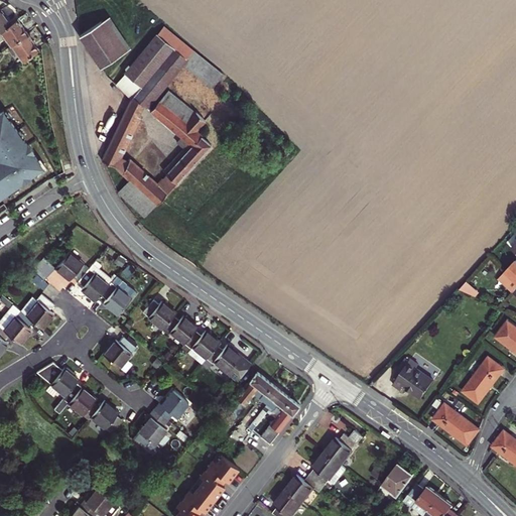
[(0,29),(9,23),(5,18),(0,9),(0,29)]
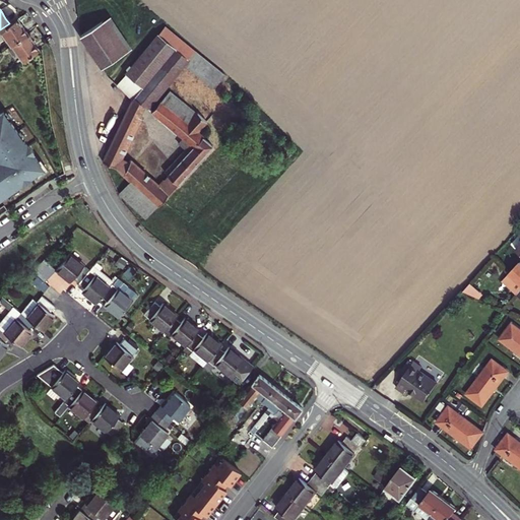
[(110,16),(80,36),(102,68),(131,48),(110,16)]
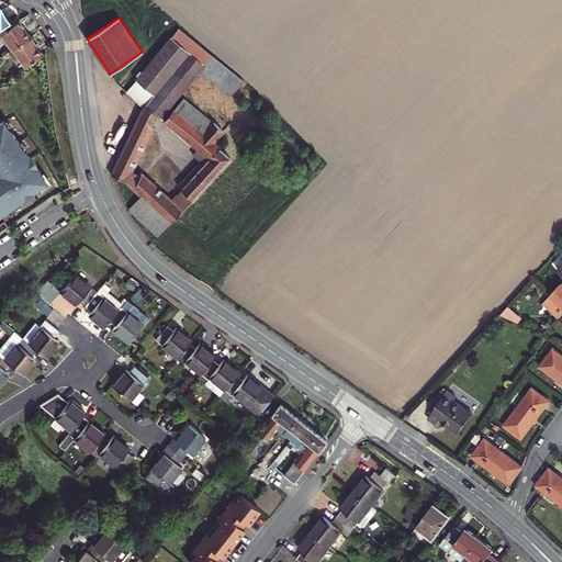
[(12,49),(12,48),(30,36),(23,29),(18,20),(10,25),(0,32),(12,49)]
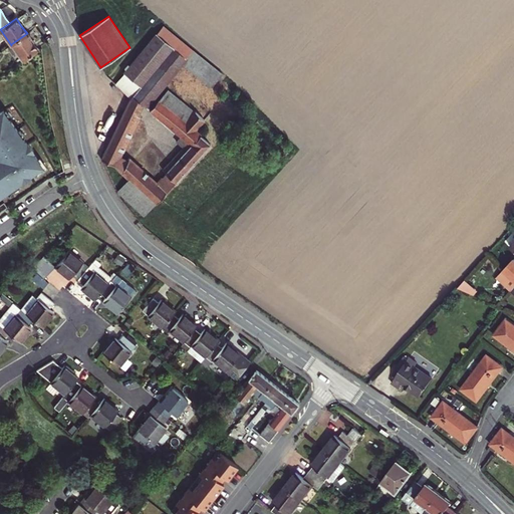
[(186,57),(193,50),(163,26),(157,34),(186,57)]
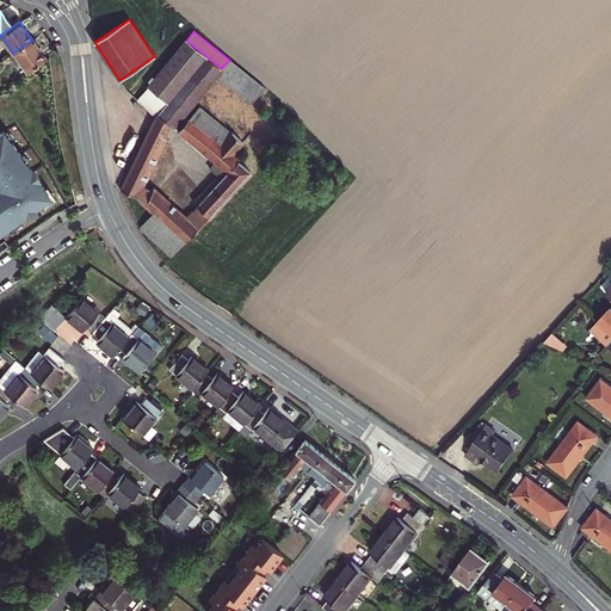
[(13,53),(26,72),(45,59),(38,48),(32,39),(13,53)]
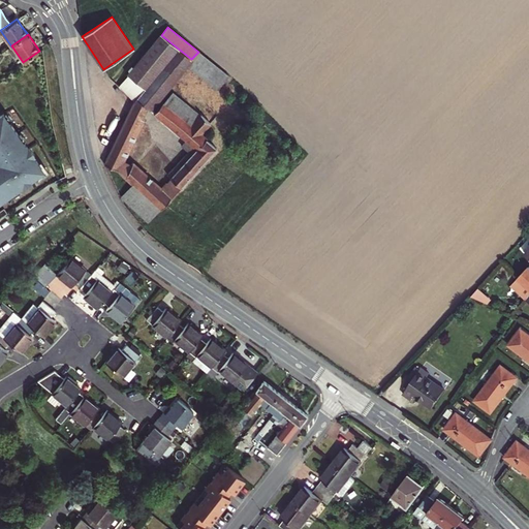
[(161,35),(128,74),(145,89),(136,99),(147,109),(150,111),(187,64),(191,59),(161,35)]
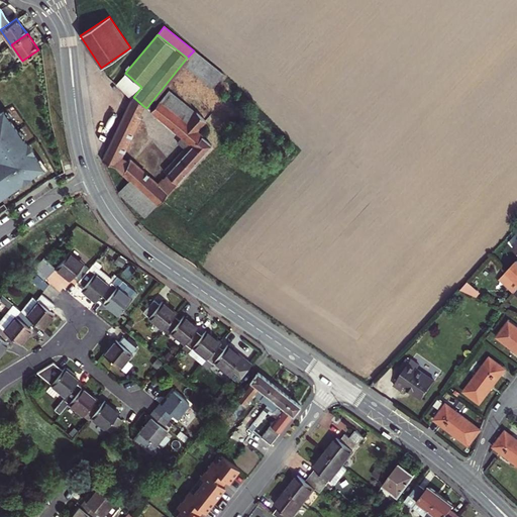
[(8,47),(18,63),(22,61),(11,44),(11,45),(8,47)]
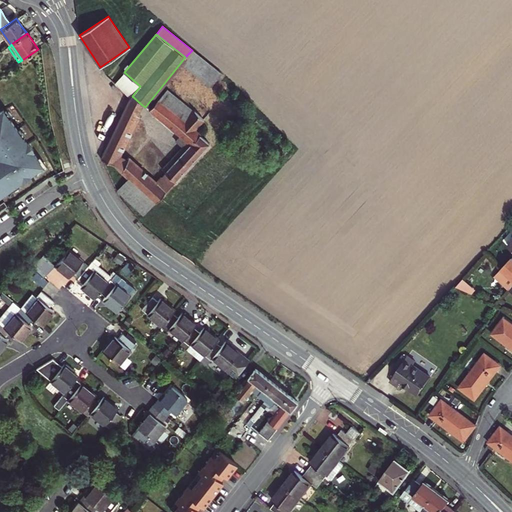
[(221,73),(192,50),(185,57),(181,62),(211,86),(221,73)]
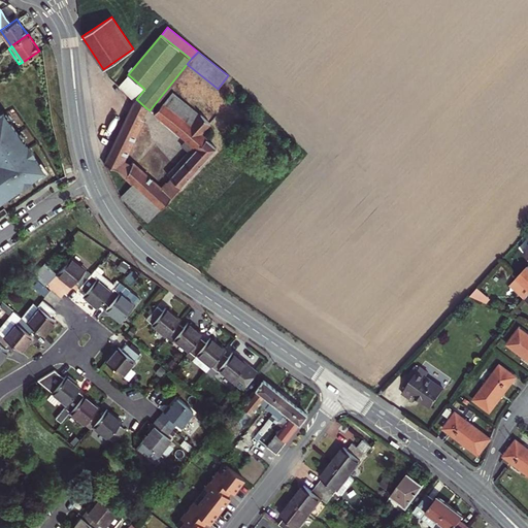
[(119,86),(135,101),(136,99),(144,89),(128,74),(119,86)]
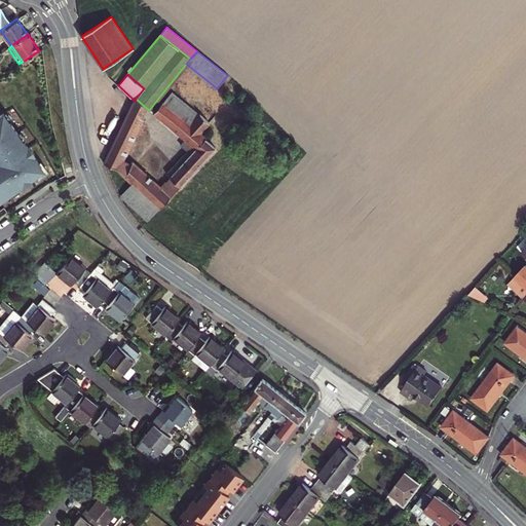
[(173,92),(163,103),(191,125),(200,115),(173,92)]
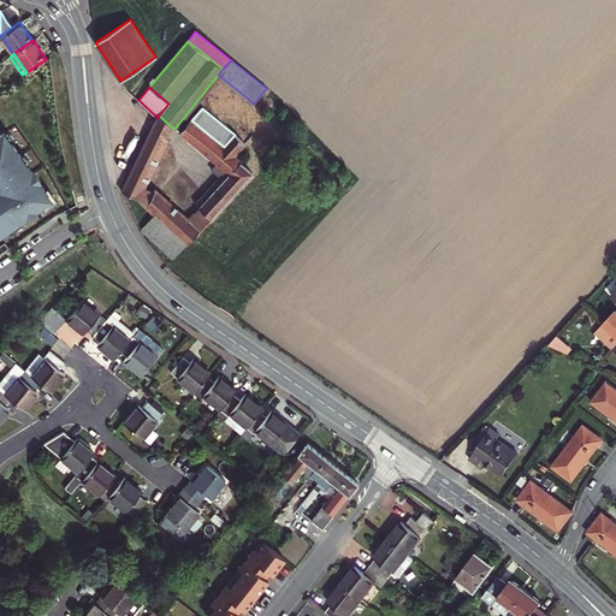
[(154,124),(149,131),(165,138),(171,126),(159,116),(158,118),(154,124)]
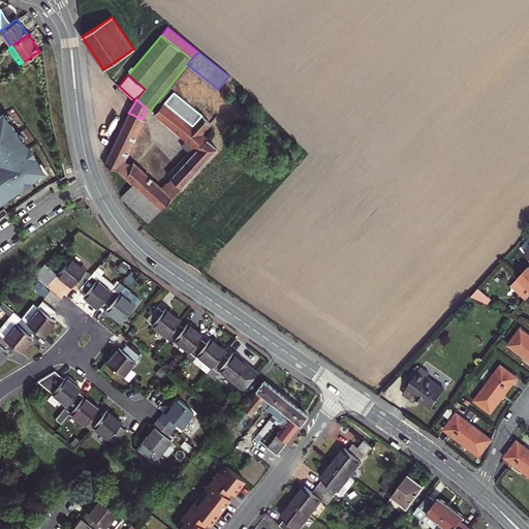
[(200,134),(210,123),(201,116),(192,126),(164,103),(163,103),(154,114),(186,141),(195,150),(169,178),(181,187),(216,149),(200,134)]
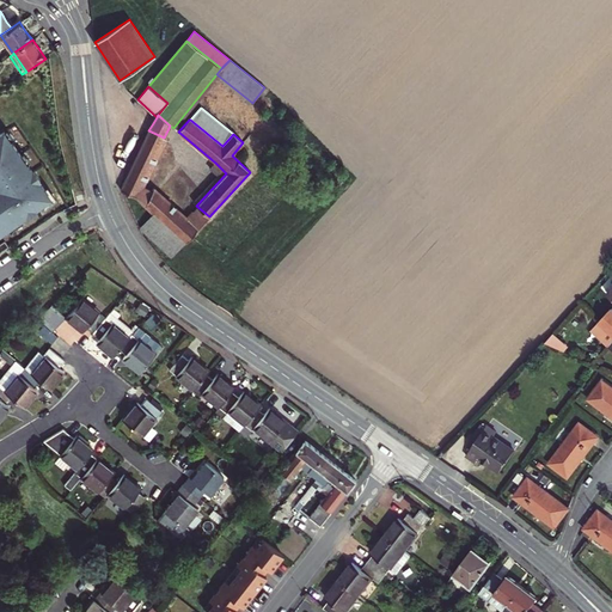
[(242,124),(233,134),(243,142),(251,133),(242,124)]
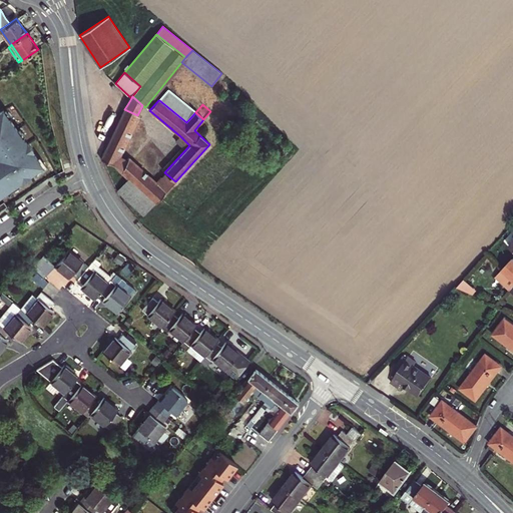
[(122,173),(127,162),(117,157),(137,115),(124,109),(101,159),(113,165),(122,173)]
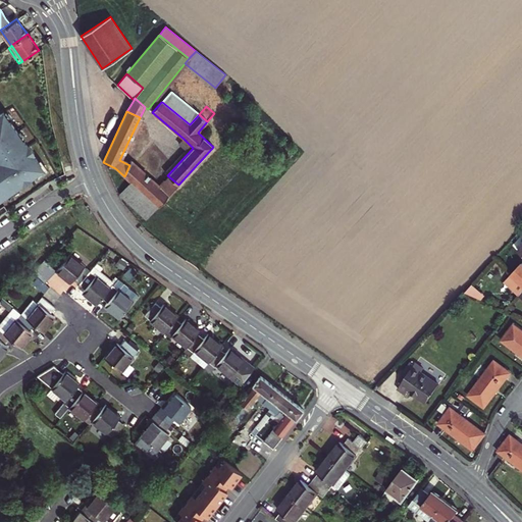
[(0,197),(2,196),(6,193),(7,194),(22,184),(23,185),(32,179),(31,177),(44,168),(33,154),(34,153),(29,146),(28,146),(4,112),(0,114),(0,197)]
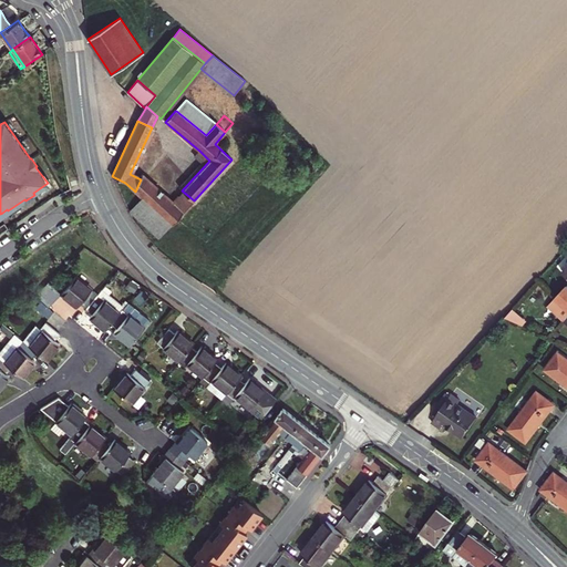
[(178,187),(182,191),(209,161),(199,151),(194,156),(200,163),(178,187)]
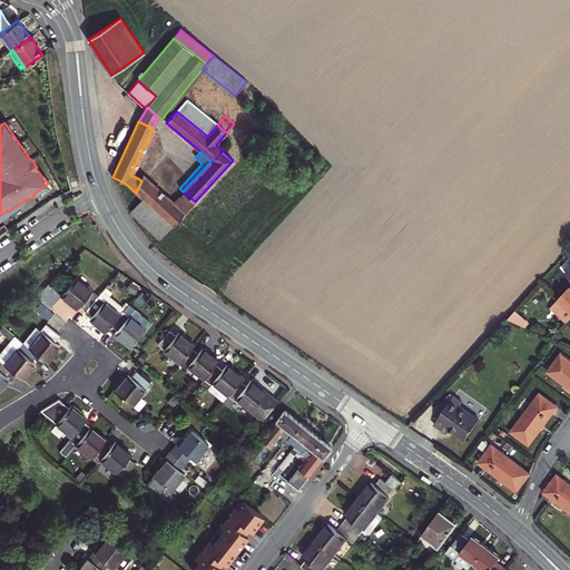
[(173,203),(144,176),(141,180),(136,193),(143,198),(173,226),(195,202),(183,192),(173,203)]
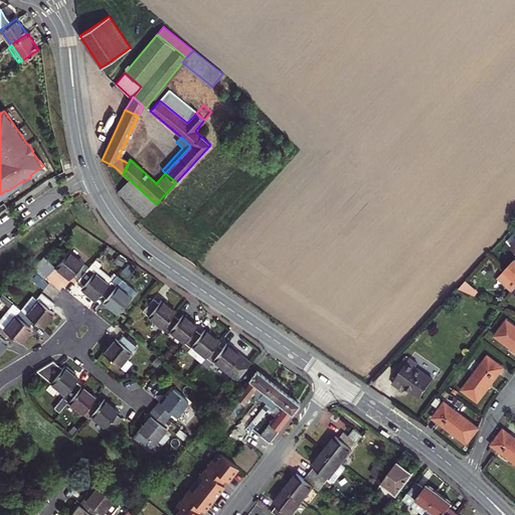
[(145,215),(156,204),(129,179),(119,190),(145,215)]
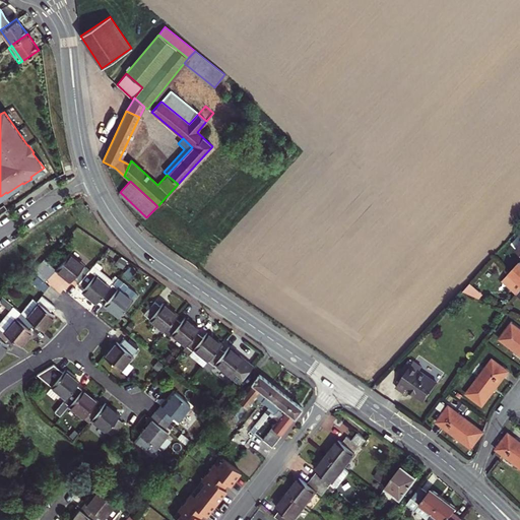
[(76,280),(79,283),(89,270),(69,254),(56,269),(44,260),(31,271),(46,283),(57,270),(71,281),(73,278),(76,280)]
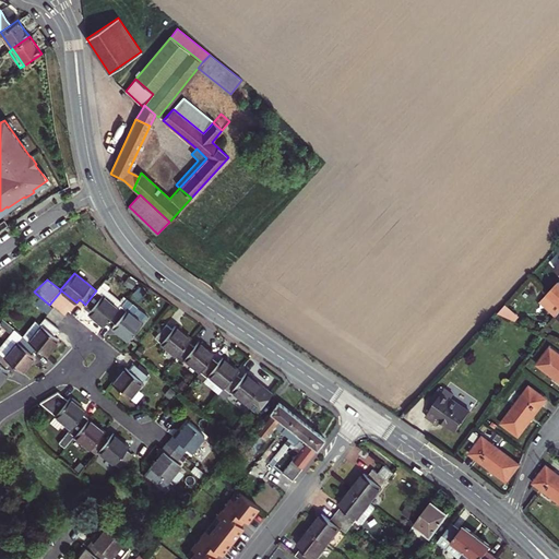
[(558,281),(547,294),(542,300),(550,309),(551,307),(558,312),(555,316),(558,319),(558,281)]
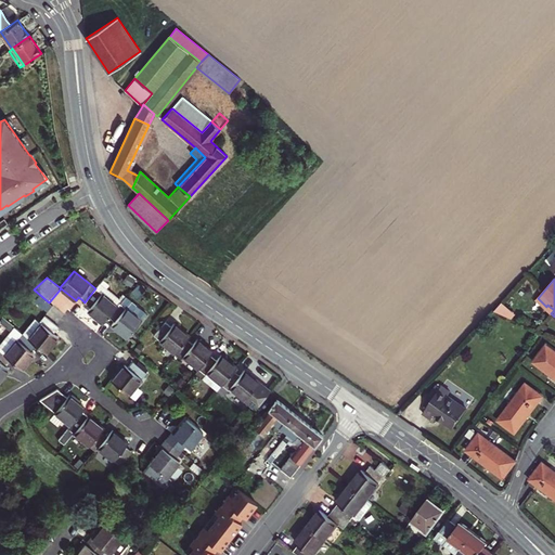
[(100,283),(95,288),(85,302),(88,305),(90,307),(88,310),(103,323),(108,317),(117,306),(116,305),(120,299),(100,283)]
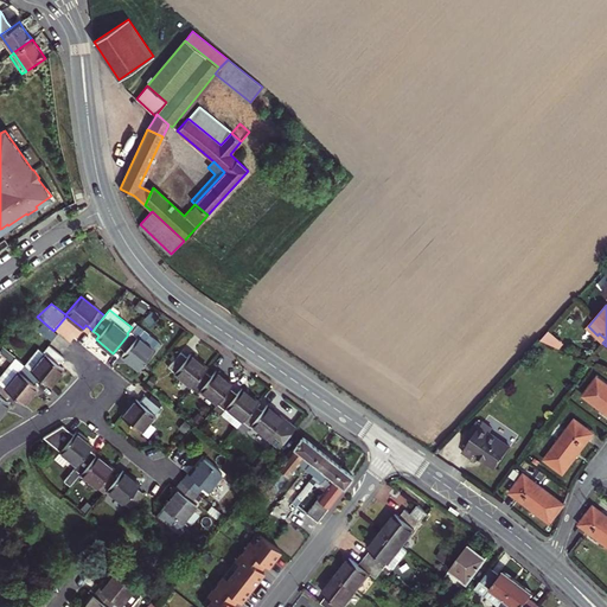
[(136,324),(128,334),(119,346),(122,349),(126,352),(121,357),(139,371),(161,344),(136,324)]
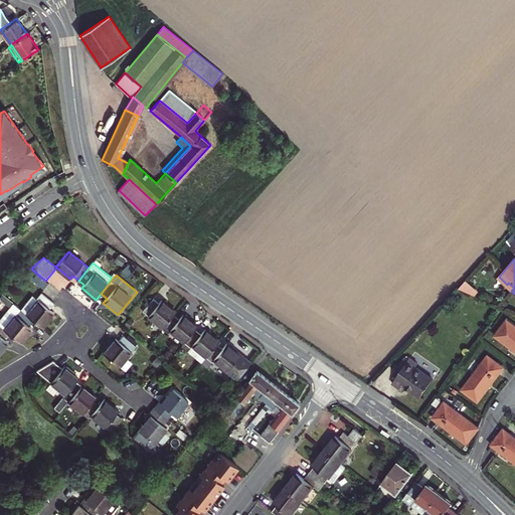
[(497,278),(511,291),(514,288),(508,283),(507,285),(499,277),(497,278)]
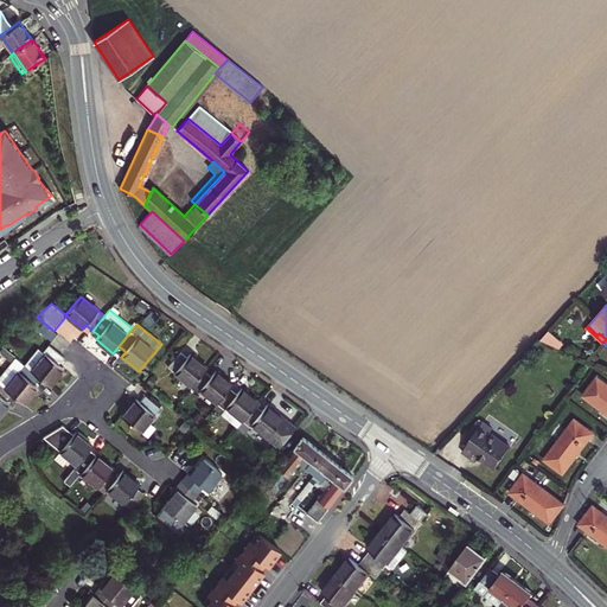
[(24,365),(39,377),(50,385),(63,369),(58,365),(61,362),(63,358),(49,345),(43,352),(38,349),(24,365)]
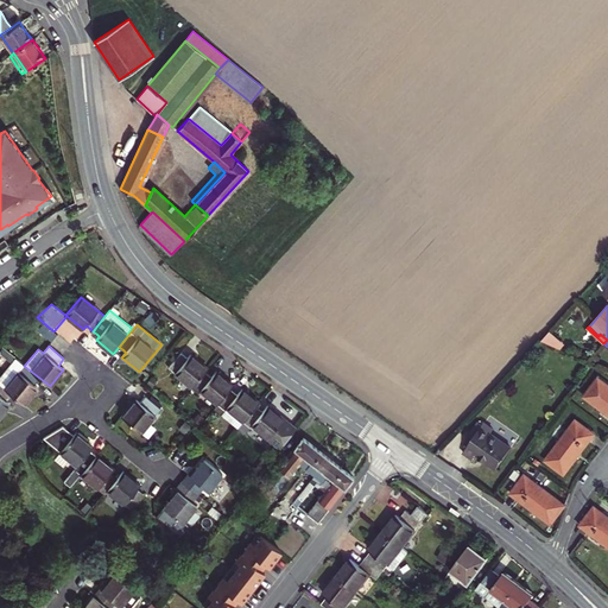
[(204,372),(208,368),(197,361),(190,355),(188,358),(181,353),(177,358),(172,362),(169,367),(192,387),(204,372)]
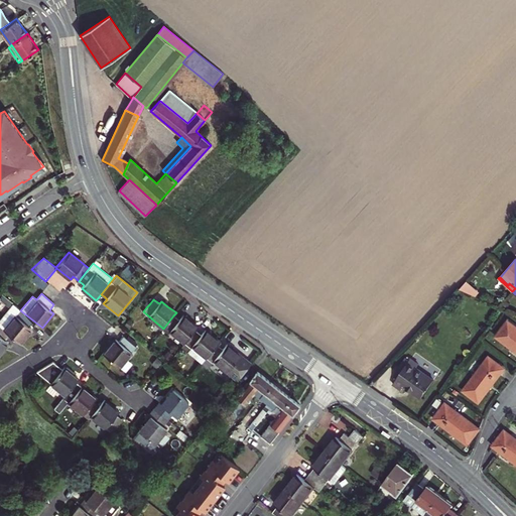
[(0,321),(0,327),(10,336),(20,344),(32,329),(29,327),(31,325),(33,320),(20,310),(14,305),(0,321)]
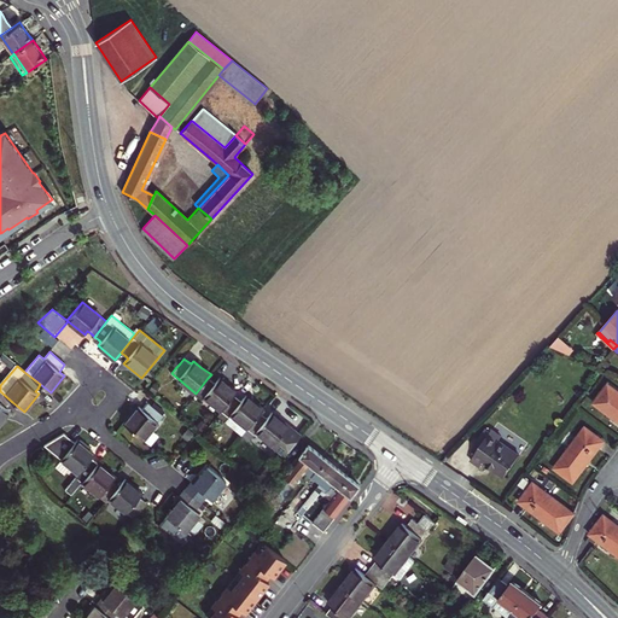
[(220,378),(215,384),(208,378),(196,394),(203,398),(204,396),(222,410),(234,396),(237,392),(227,384),(220,378)]
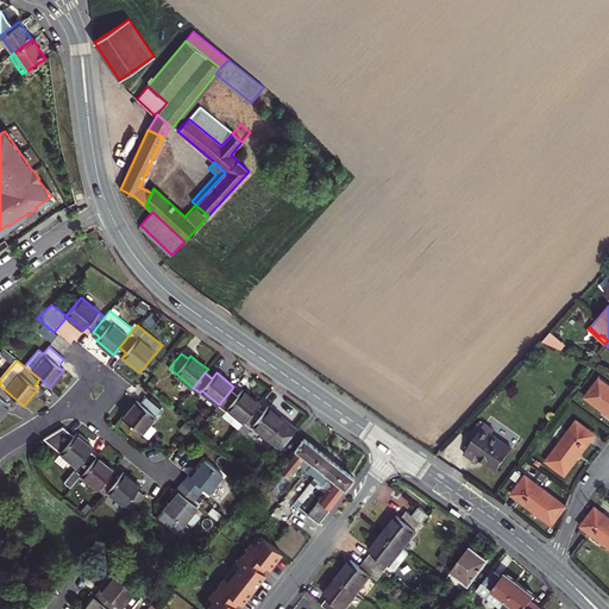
[(152,388),(157,382),(152,378),(148,384),(152,388)]
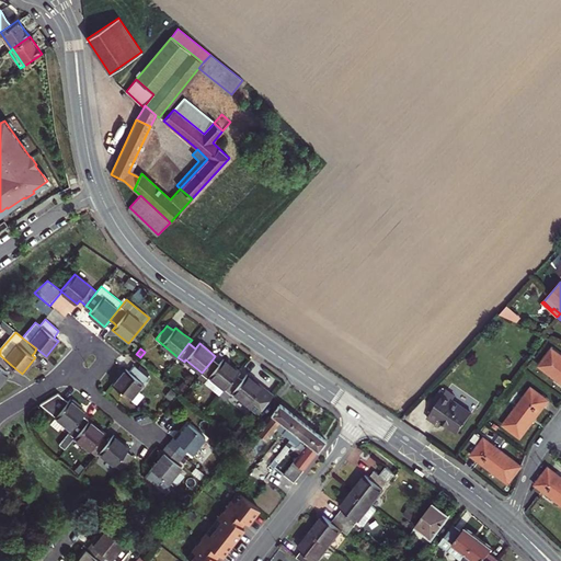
[(560,382),(560,355),(552,348),(539,366),(560,382)]
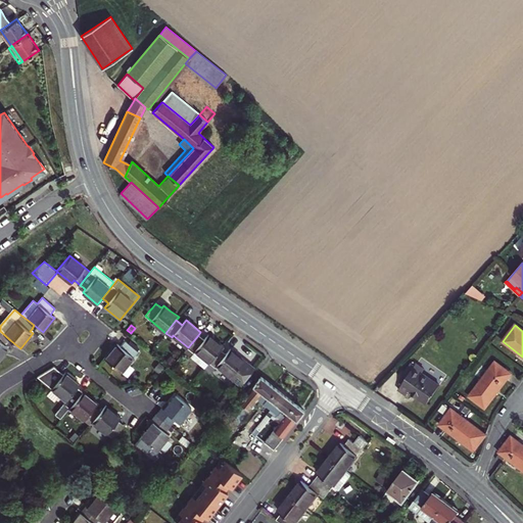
[(0,358),(8,347),(5,345),(7,343),(10,340),(0,331),(0,358)]
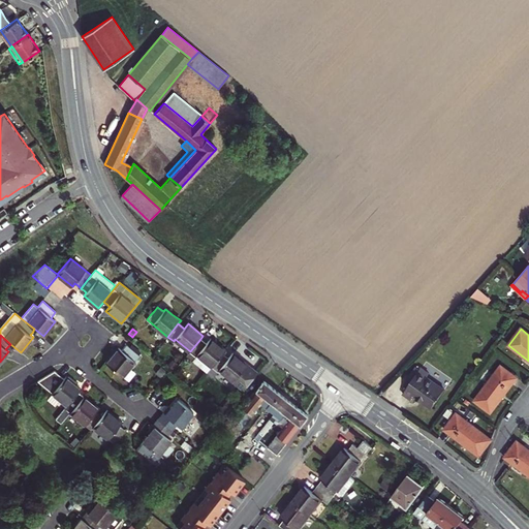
[(186,356),(208,372),(223,353),(225,350),(217,344),(210,338),(206,343),(200,339),(190,351),(186,356)]
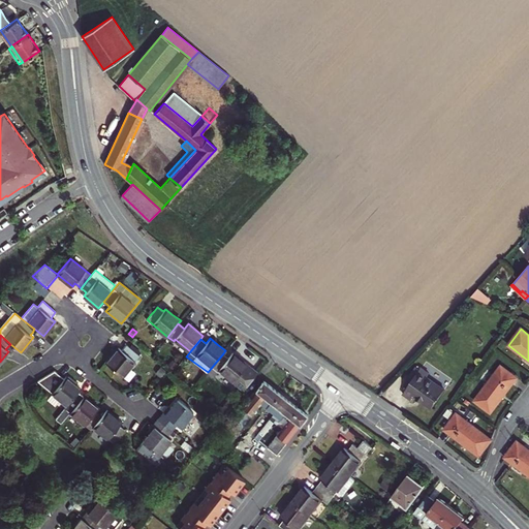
[(122,350),(119,347),(106,363),(123,376),(141,355),(126,344),(124,347),(122,350)]
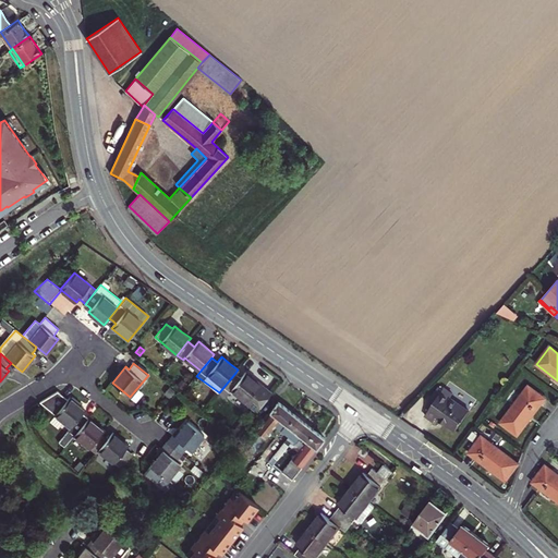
[(256,380),(245,373),(241,377),(235,373),(219,392),(225,398),(231,390),(257,411),(271,392),(256,380)]
